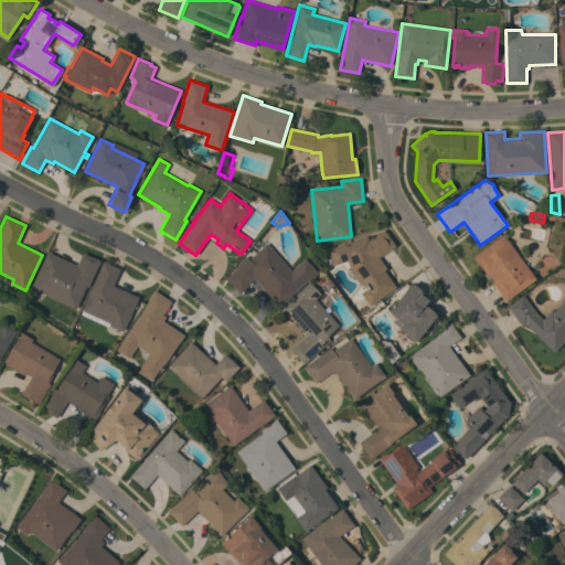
[(366,236),(369,240),(370,240),(383,230),(395,245),(379,257),(386,268),(384,270),(396,287),(370,306),(360,292),(365,289),(366,289),(369,288),(365,284),(361,286),(351,272),(347,260),(333,265),(329,249),(366,236)]
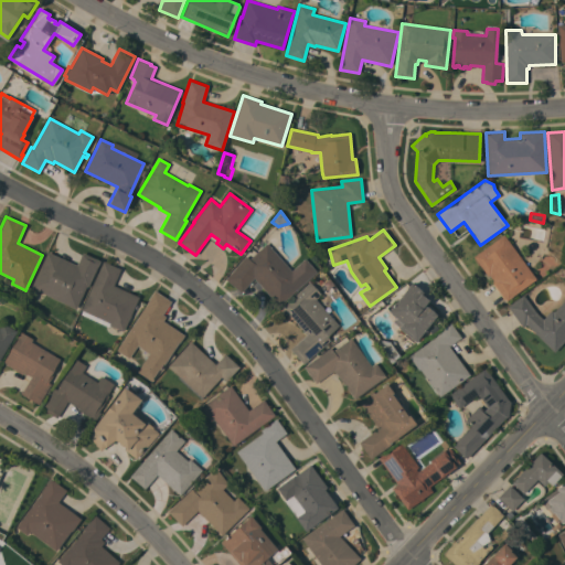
[(535,279),(505,300),(492,280),(489,275),(487,276),(473,256),(503,234),(535,279)]
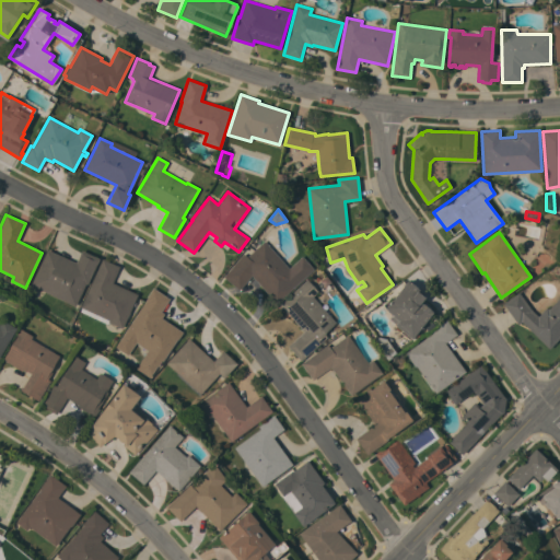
[(289,268),(302,256),(313,269),(276,303),(252,276),(238,290),(223,277),(243,254),(246,256),(264,241),(289,268)]
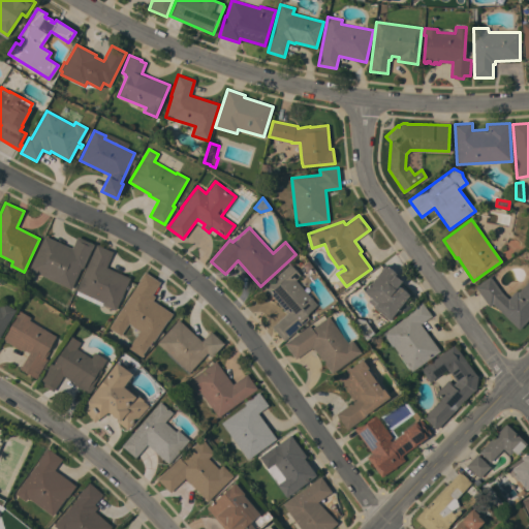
[(71,248),(76,236),(94,244),(82,269),(81,268),(70,289),(29,269),(44,236),(71,248)]
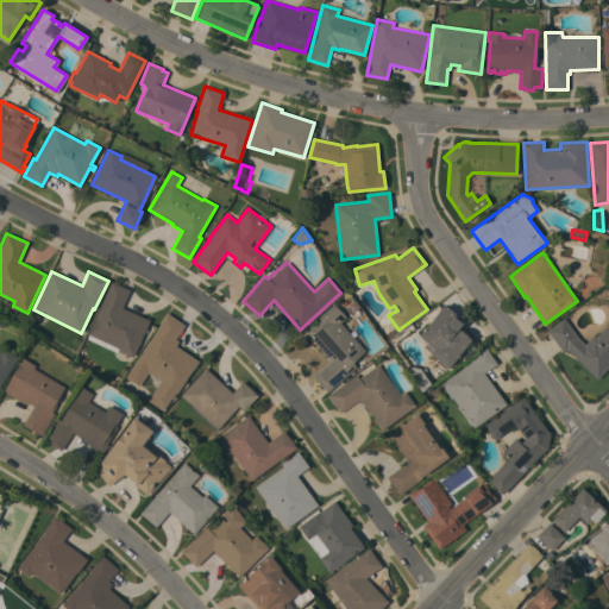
[(111,281),(130,289),(121,307),(150,320),(132,357),(118,350),(117,352),(87,338),(88,334),(87,334),(111,281)]
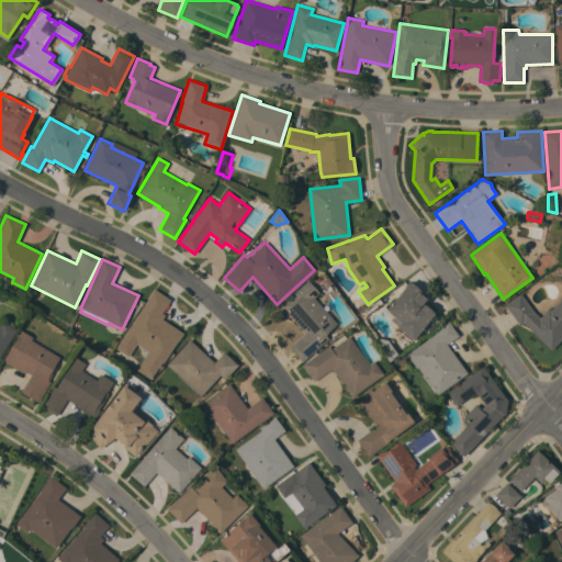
[(337,324),(325,334),(328,338),(301,361),(289,347),(305,333),(280,305),(307,280),(319,293),(314,298),(337,324)]
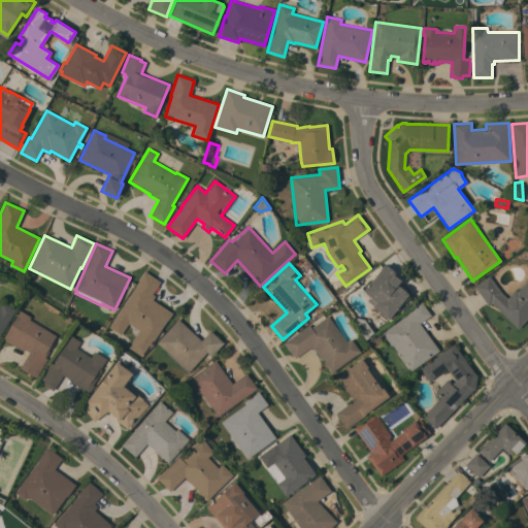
[(384,264),(395,272),(393,275),(400,281),(399,282),(401,284),(401,285),(409,291),(389,319),(388,319),(387,320),(377,314),(378,311),(372,306),(373,304),(367,299),(370,296),(363,291),(384,264)]
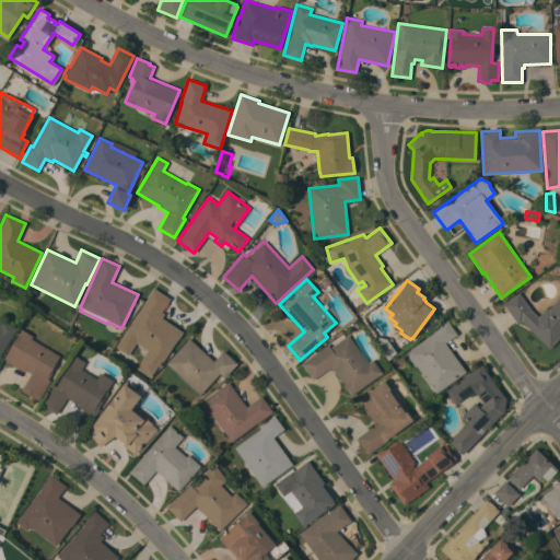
[(148,296),(147,296),(152,288),(170,299),(161,311),(164,313),(161,317),(183,331),(178,339),(177,338),(159,366),(156,365),(149,377),(136,368),(148,350),(136,342),(127,356),(115,347),(148,296)]
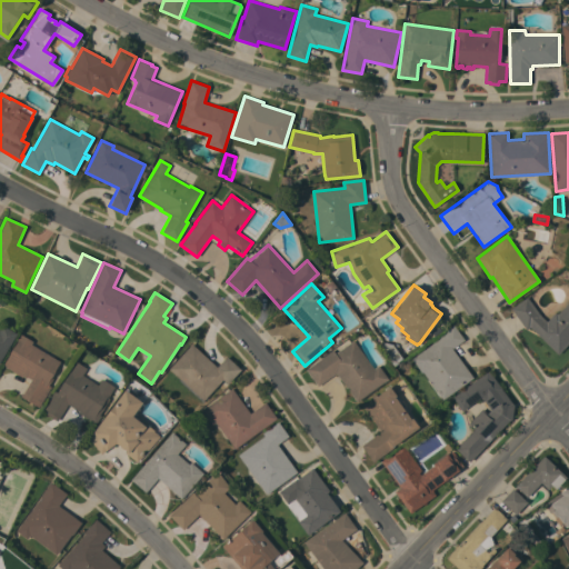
[(568,300),(568,342),(558,355),(529,327),(526,329),(511,308),(527,297),(540,315),(547,321),(555,312),(557,313),(568,300)]
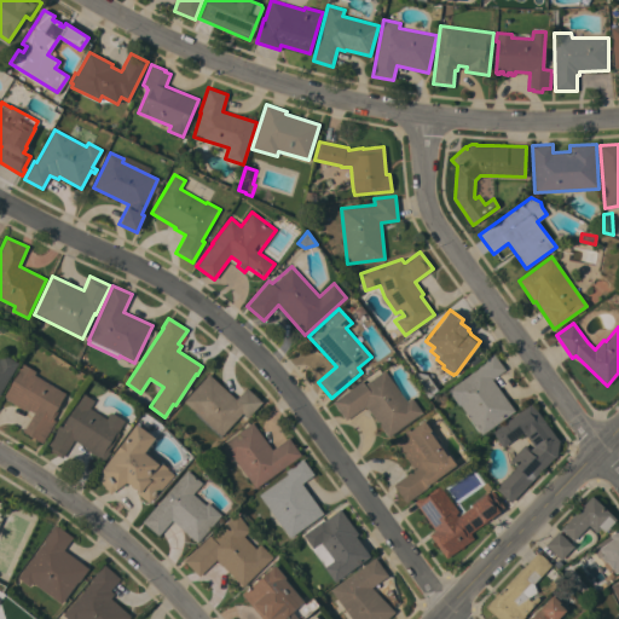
[(392,343),(383,331),(387,329),(389,329),(392,329),(394,329),(398,331),(401,334),(403,335),(392,343)]
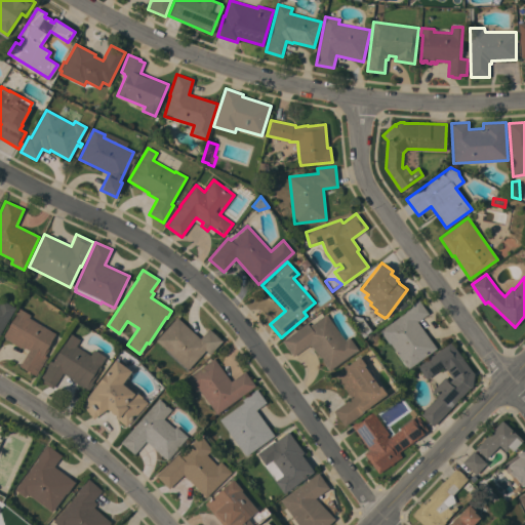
[(436,348),(408,368),(390,342),(389,344),(379,330),(405,312),(403,310),(417,298),(428,313),(417,321),(436,348)]
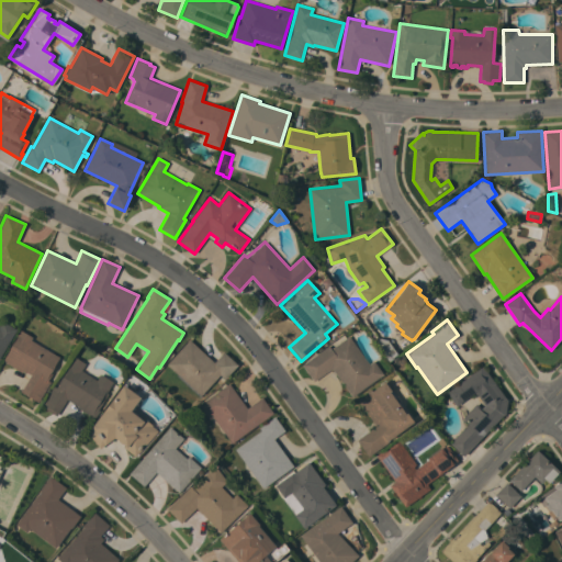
[(0,325),(2,321),(17,329),(0,356),(0,325)]
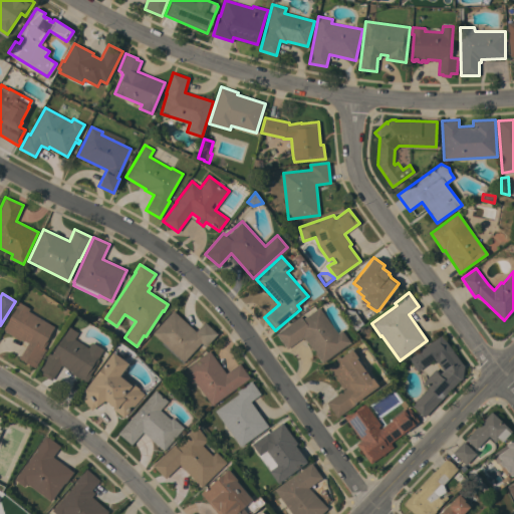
[(54,326),(45,340),(47,341),(43,347),(46,349),(35,367),(18,357),(19,355),(20,355),(28,342),(23,339),(22,340),(20,339),(19,340),(4,331),(5,330),(3,328),(16,307),(15,306),(18,301),(29,308),(28,310),(54,326)]
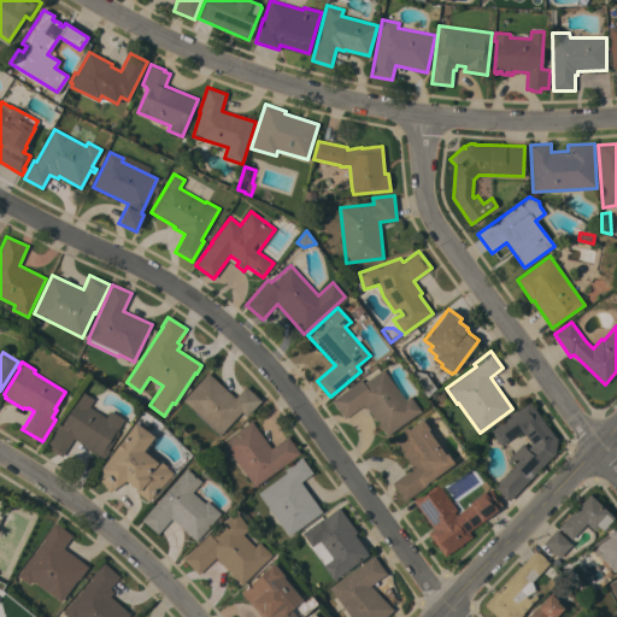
[(360,380),(363,383),(383,369),(405,399),(410,397),(421,411),(387,435),(364,405),(345,418),(331,400),(360,380)]
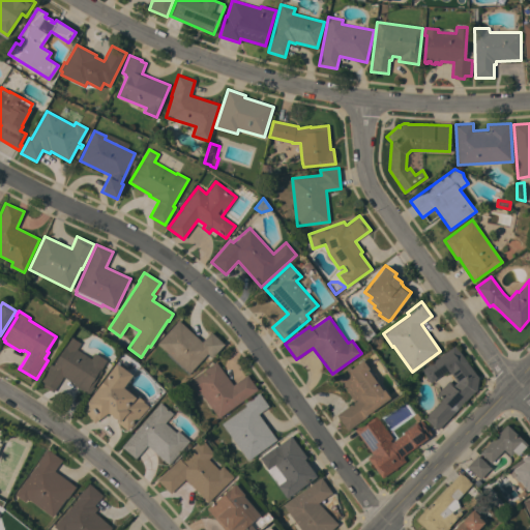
[(353,322),(358,319),(365,320),(375,334),(366,341),(353,322)]
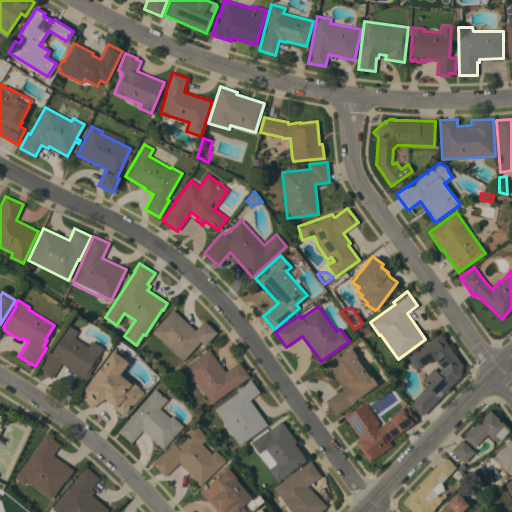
[(195,330),(204,320),(216,332),(204,345),(200,341),(183,360),(152,331),(172,309),(195,330)]
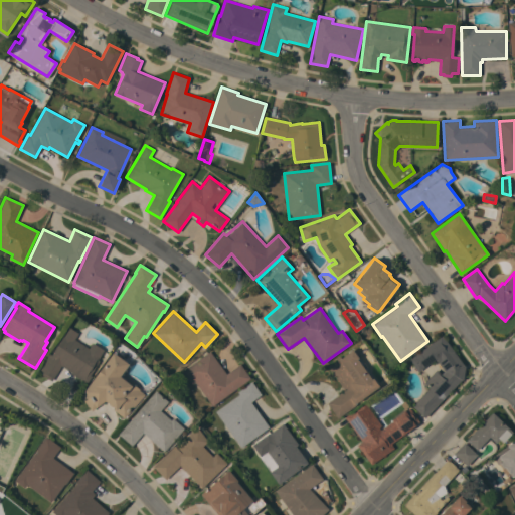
[(89,348),(92,343),(103,350),(97,359),(99,361),(90,375),(92,376),(87,383),(70,373),(71,372),(61,365),(51,380),(40,373),(41,371),(38,369),(49,353),(51,355),(63,336),(62,335),(67,327),(78,333),(74,339),(89,348)]
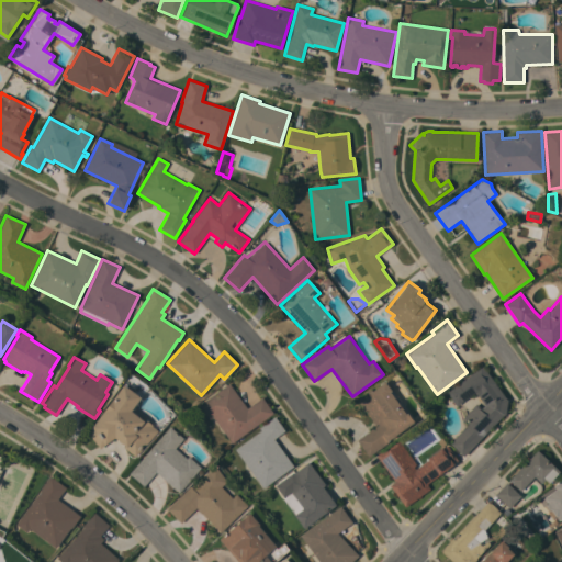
[(482,366),(506,398),(507,398),(505,415),(503,415),(463,456),(450,444),(469,424),(462,418),(476,404),(481,408),(484,404),(476,393),(476,394),(474,392),(457,405),(447,392),(482,366)]
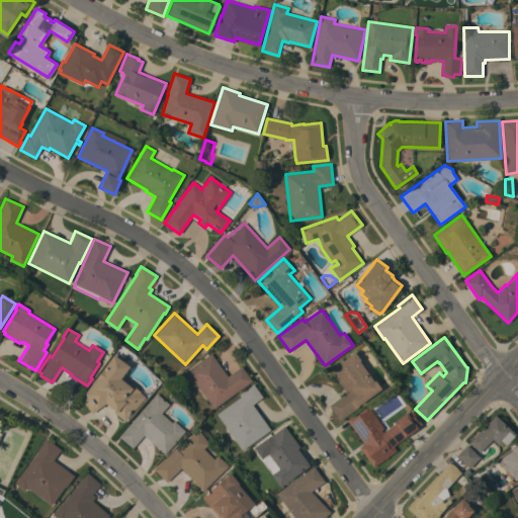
[(329,368),(333,365),(334,366),(339,362),(338,360),(340,358),(342,361),(353,353),(352,353),(356,350),(362,358),(359,360),(362,365),(363,364),(366,364),(368,368),(368,371),(380,389),(357,406),(357,407),(339,421),(329,406),(346,393),(329,368)]
